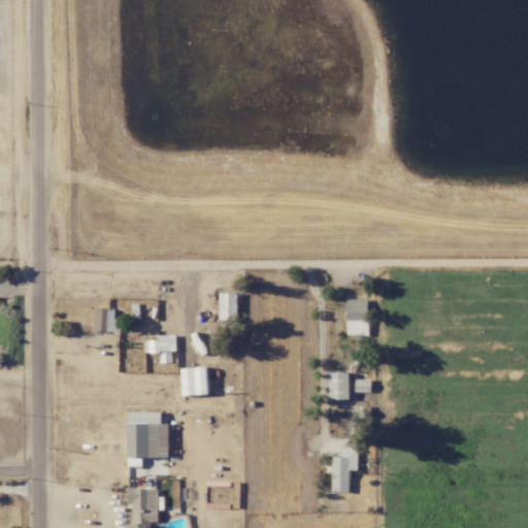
[(237,293),(220,293),(219,320),(237,320),(237,293)]
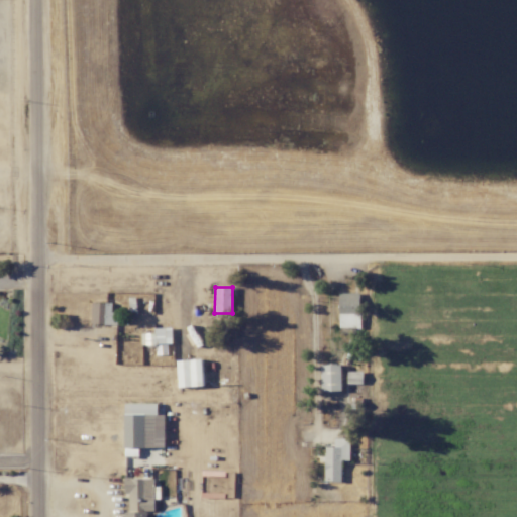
[(359,293),(338,293),(339,328),(360,328),(359,293)]
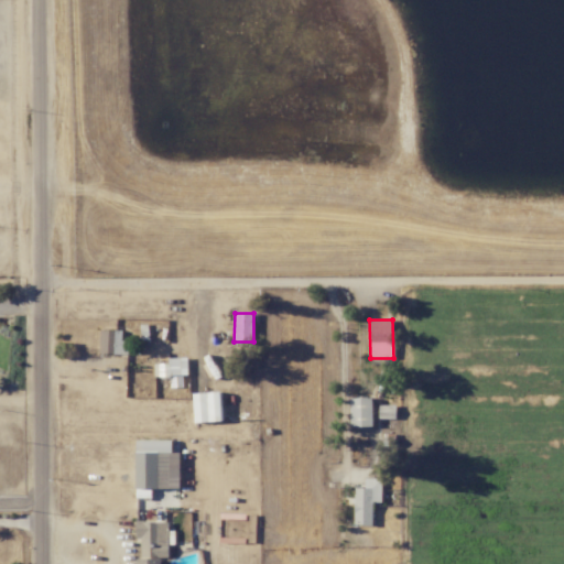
[(121,331),(99,331),(99,354),(128,355),(129,340),(121,340),(121,331)]
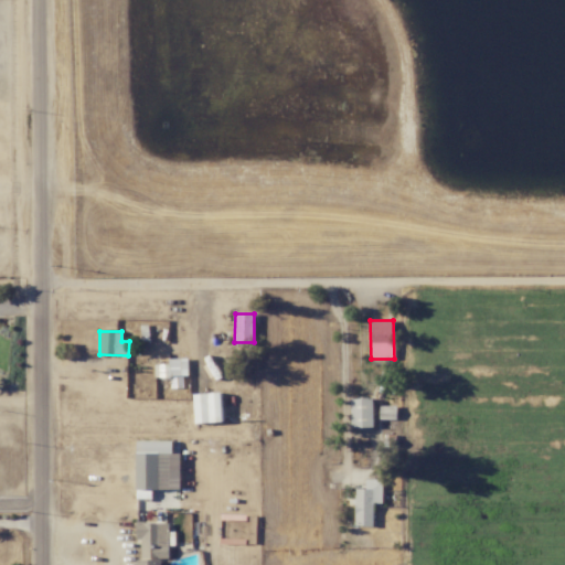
[(188,359),(168,359),(168,364),(155,364),(156,379),(170,379),(170,388),(183,387),(182,375),(188,375),(188,359)]
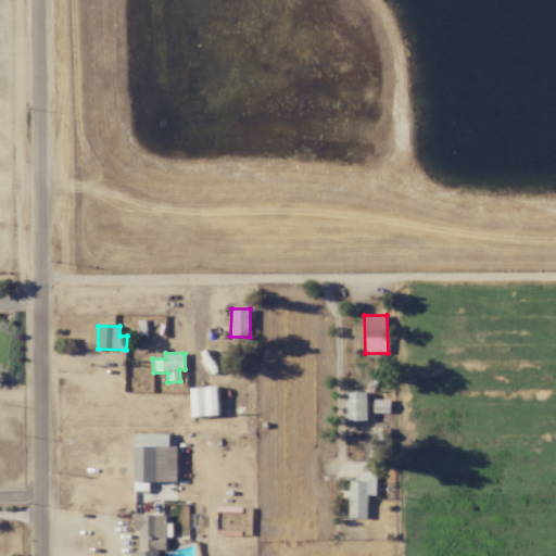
[(191,388),(192,416),(218,416),(217,387),(191,388)]
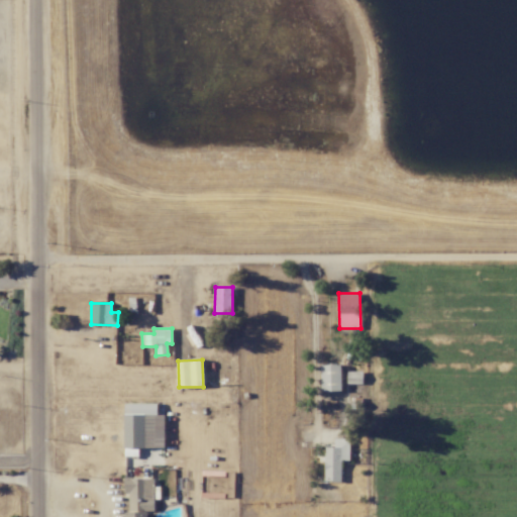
[(341,365),(321,365),(322,392),(342,391),(341,365)]
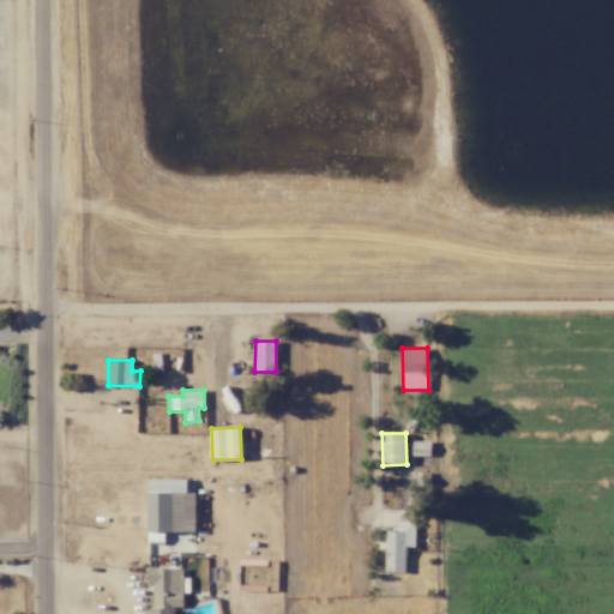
[(413,456),(431,456),(431,441),(413,441),(413,456)]
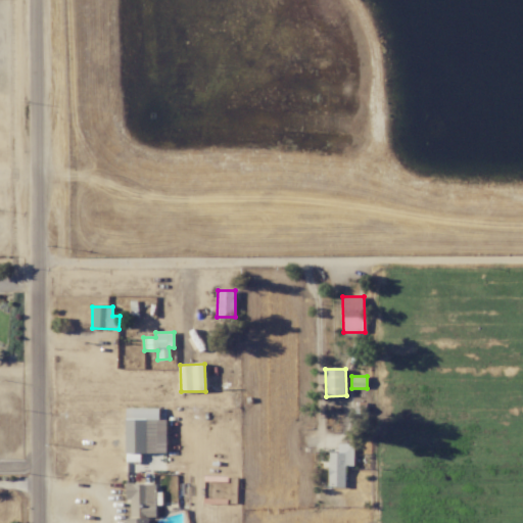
[(159,409),(127,408),(126,472),(167,472),(167,419),(159,419),(159,409)]
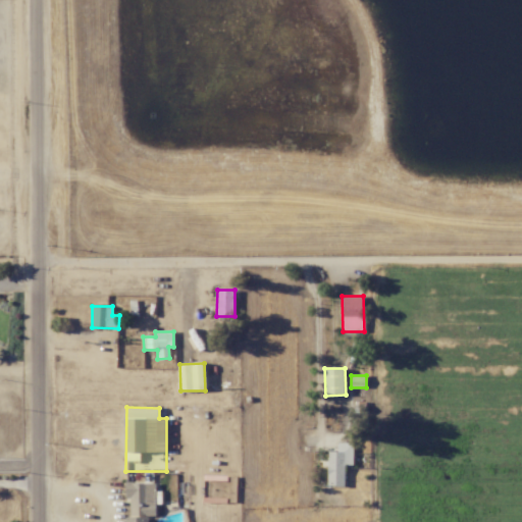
[(328,452),(328,486),(345,486),(345,465),(353,465),(353,442),(337,442),(337,452),(328,452)]
